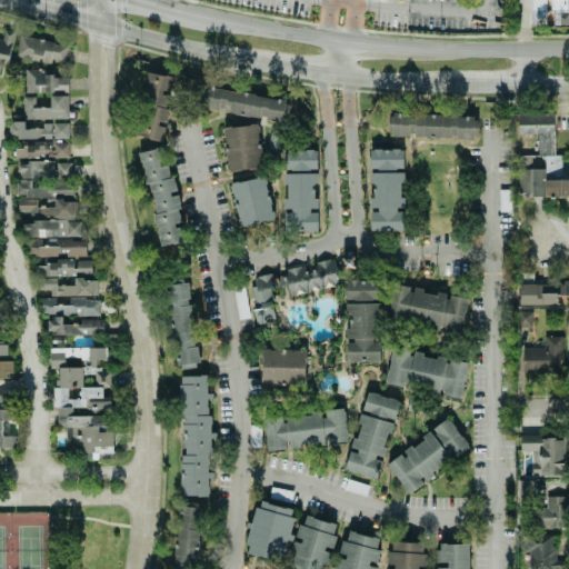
[(568,0),(551,0),(552,25),(568,23),(568,0)]
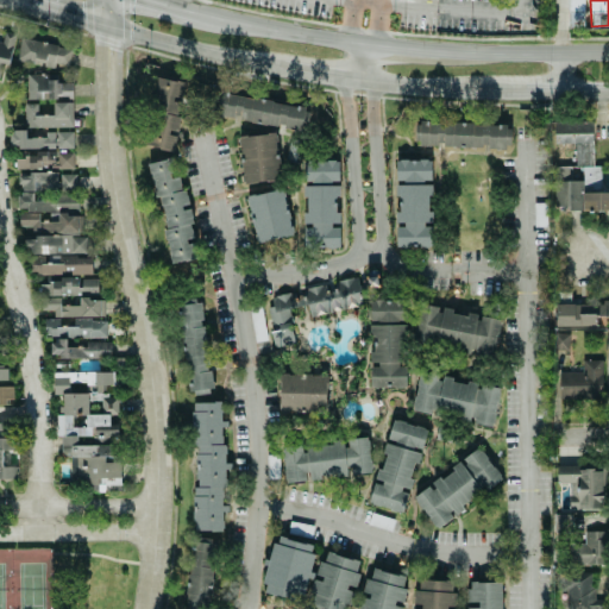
[(0,66),(0,63),(10,64),(14,33),(4,32),(2,42),(0,41),(0,66)]
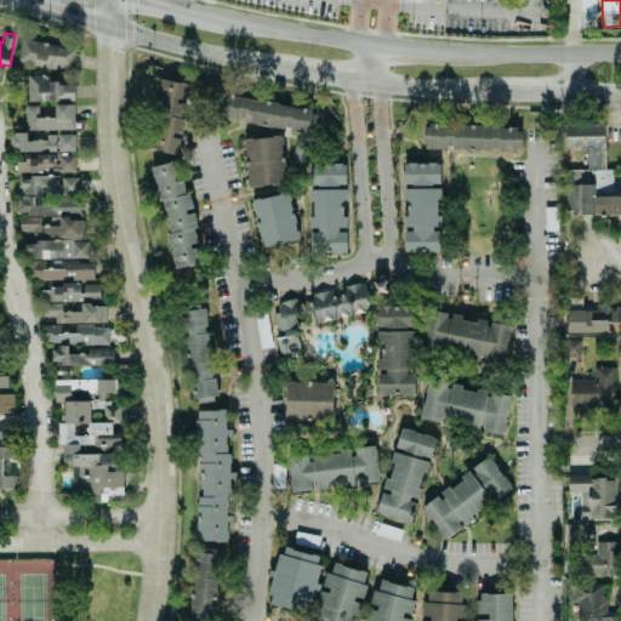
[(69,70),(72,47),(20,40),(17,63),(69,70)]
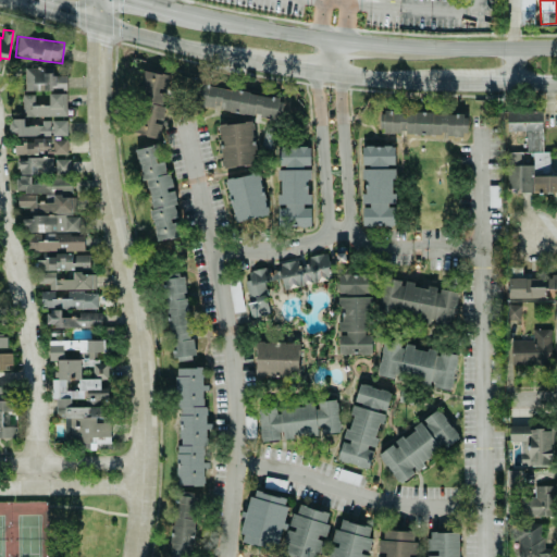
[(158,138),(165,107),(163,106),(171,76),(147,71),(132,132),(158,138)]
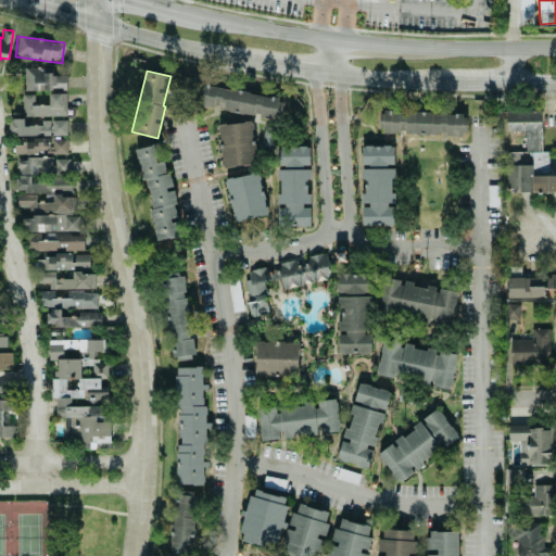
[(66,72),(24,72),(24,90),(66,91),(66,72)]
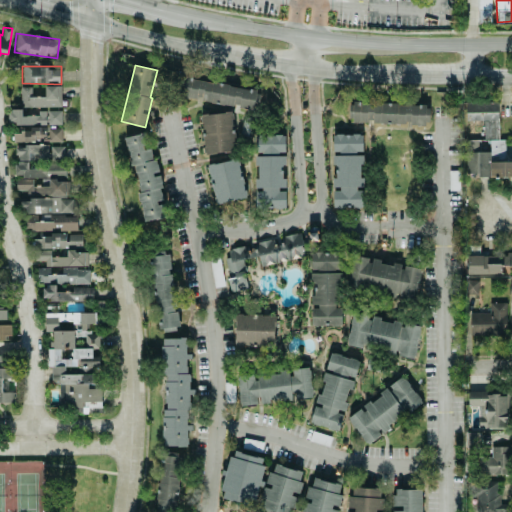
[(256,110),(260,90),(185,77),(181,98),(256,110)]
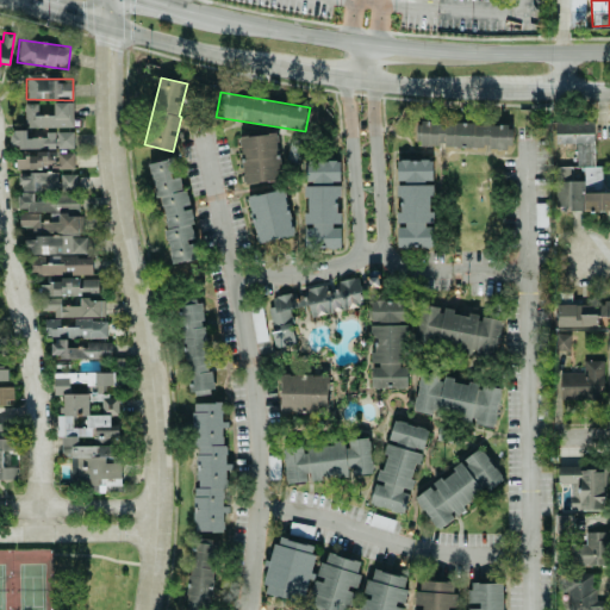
[(73,103),(54,103),(54,116),(37,116),(37,104),(25,104),(25,128),(73,128),(73,103)]
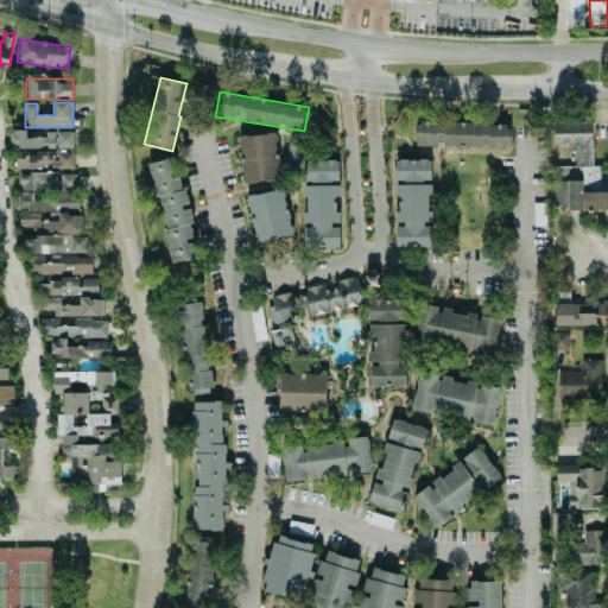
[(607,191),(593,191),(595,121),(553,120),(553,143),(577,144),(576,179),(571,179),(571,166),(555,166),(553,208),(603,210),(603,220),(607,220),(607,191)]
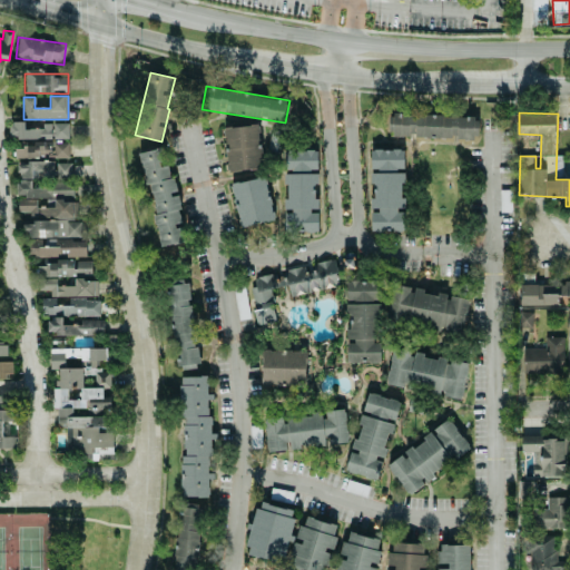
[(473,116),(390,114),(389,136),(473,138),(473,116)]
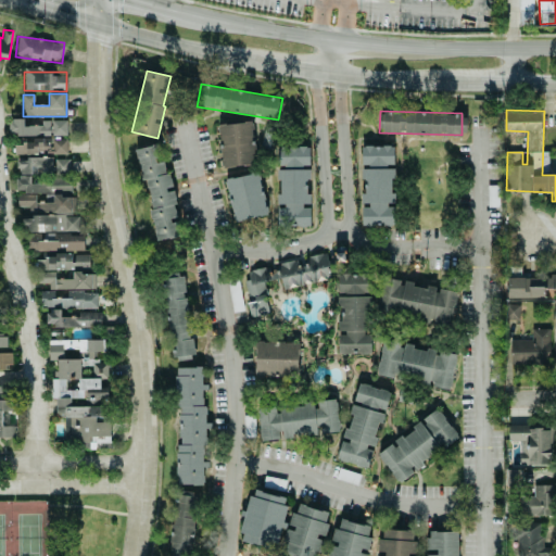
[(24,119),(9,119),(9,136),(66,135),(66,121),(40,121),(40,125),(24,126),(24,119)]
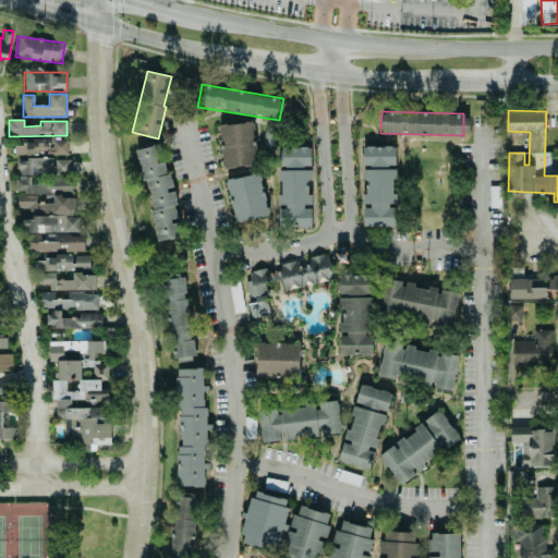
[(222,168),(257,165),(253,122),(218,125),(222,168)]
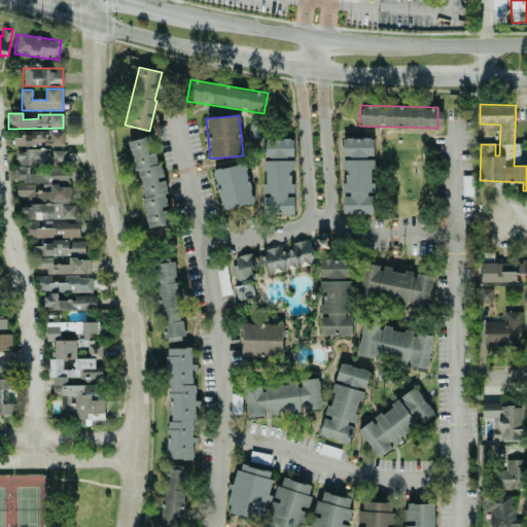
[(13,147),(64,146),(63,133),(13,134),(13,147)]
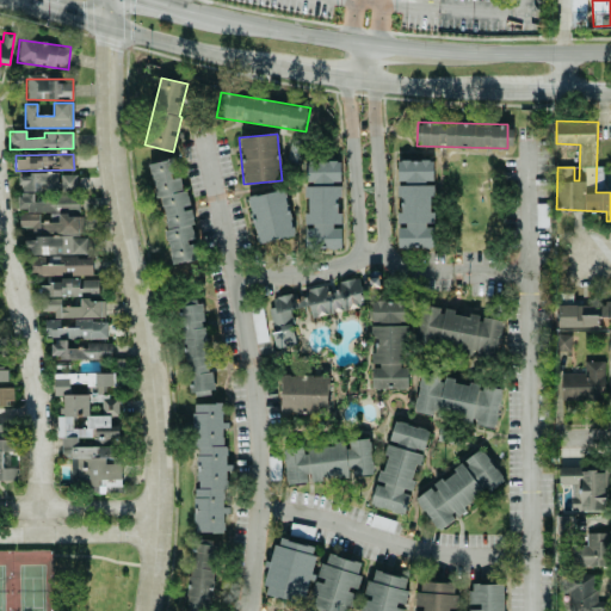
[(171,264),(198,259),(178,158),(152,162),(165,230),(171,264)]
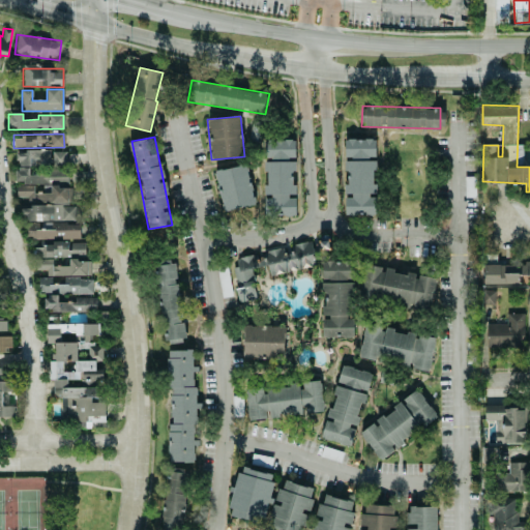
[(345,215),(376,215),(376,158),(375,158),(375,139),(344,139),(344,159),(344,196),(345,196),(345,215)]
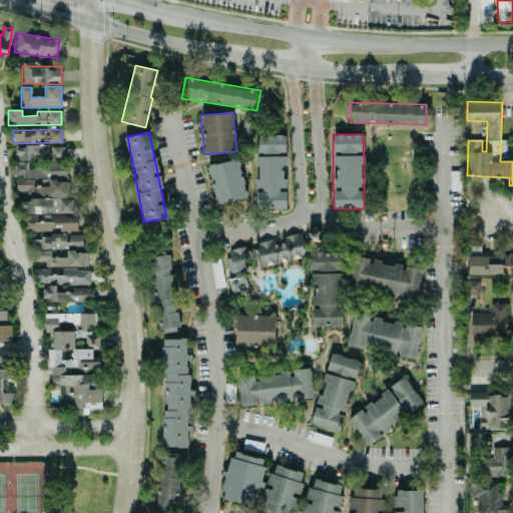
[(286,208),(287,189),(285,189),(285,154),(286,154),(286,135),(255,135),(255,154),(255,165),(259,165),(259,178),(255,178),(255,189),(257,189),(255,208),(286,208)]
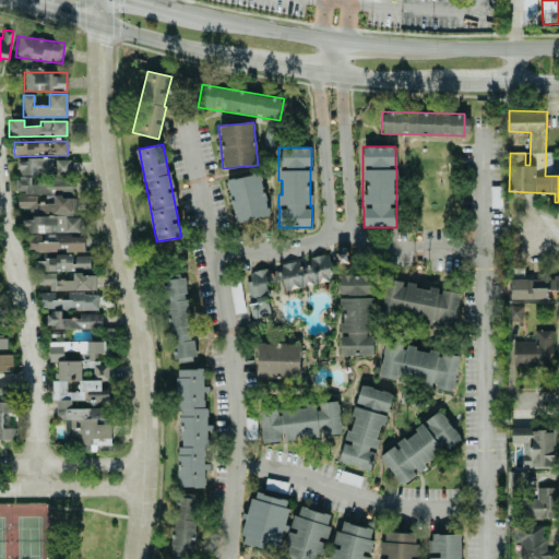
[(18,158),(18,174),(51,175),(51,159),(18,158)]
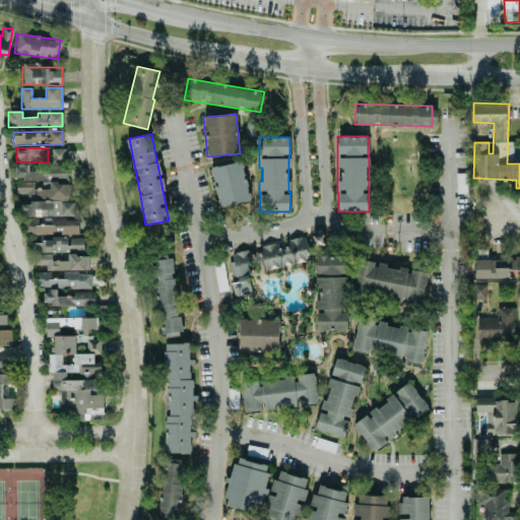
[(64,148),(52,149),(52,160),(65,160),(64,148)]
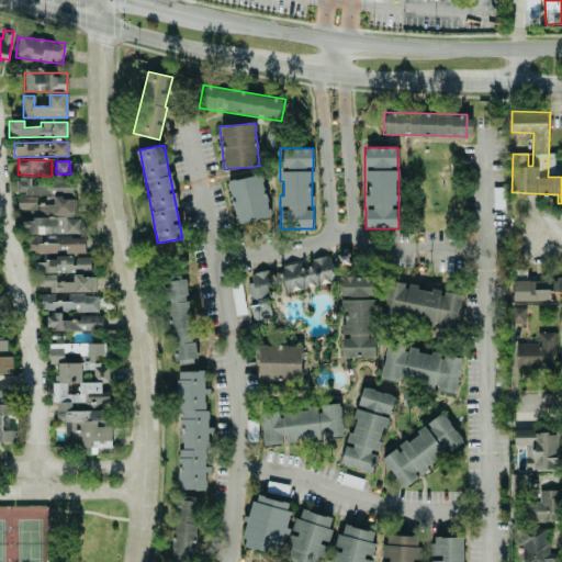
[(237,225),(272,216),(261,173),(226,182),(237,225)]
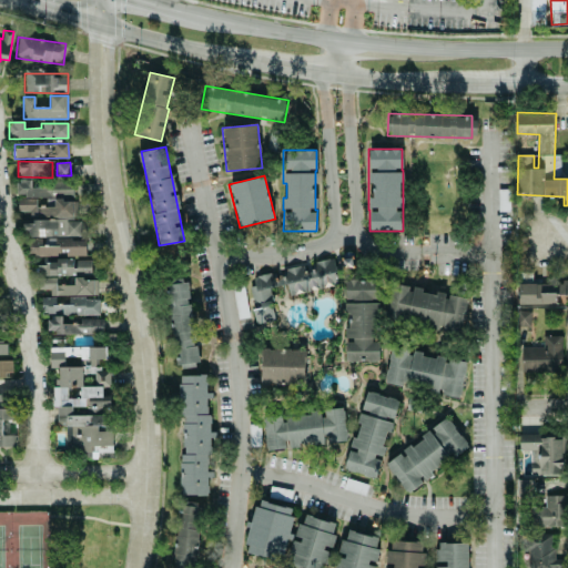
[(17,196),(73,195),(73,182),(32,182),(32,180),(17,181),(17,196)]
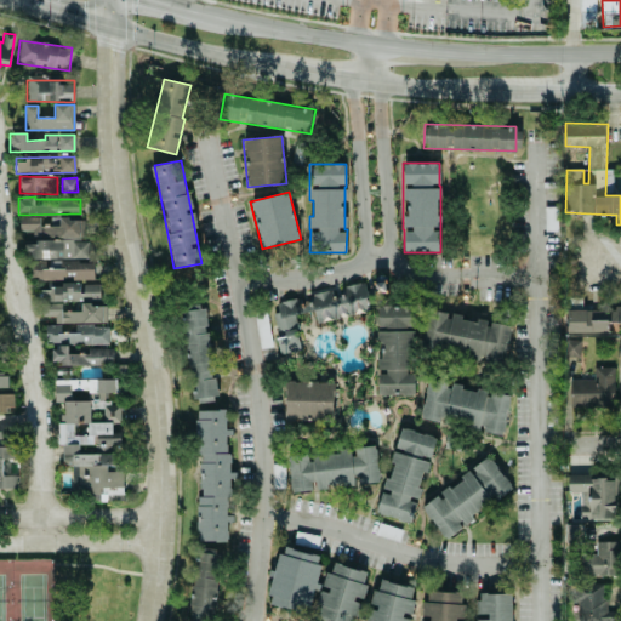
[(87,257),(86,239),(26,240),(26,260),(87,257)]
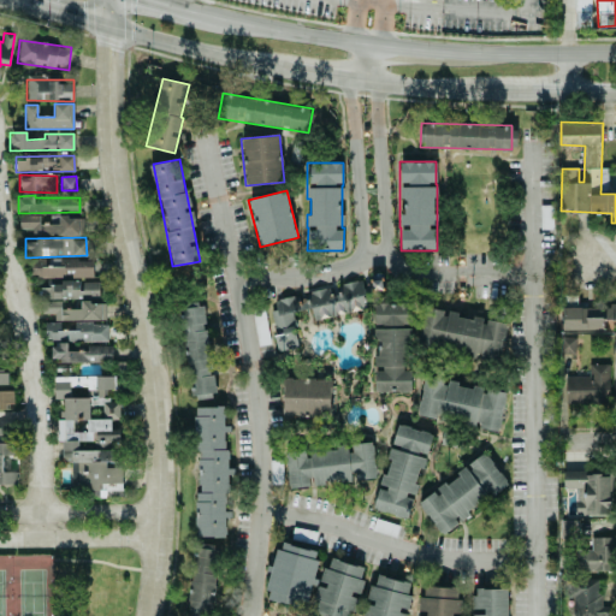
[(93,277),(93,259),(46,260),(46,258),(29,259),(30,278),(93,277)]
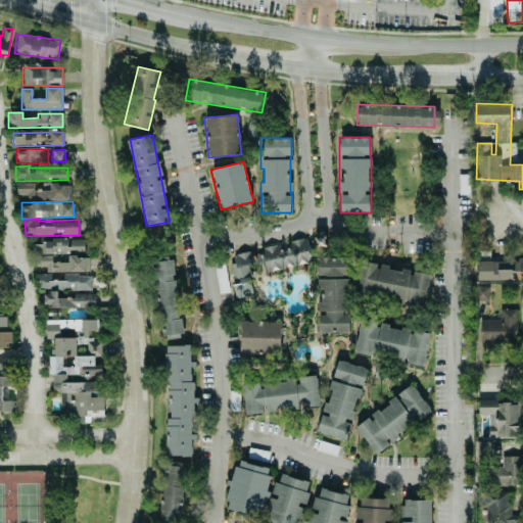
[(236,298),(252,295),(247,265),(264,262),(266,271),(311,264),(307,247),(306,247),(305,238),(282,242),(283,244),(255,248),(255,250),(229,254),(236,298)]
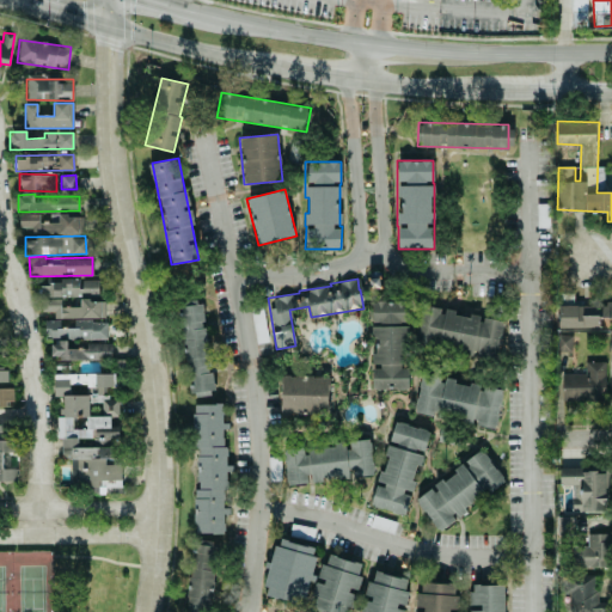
[(105,318),(105,300),(78,300),(78,306),(61,307),(61,297),(98,295),(98,281),(40,281),(40,312),(54,312),(54,318),(105,318)]
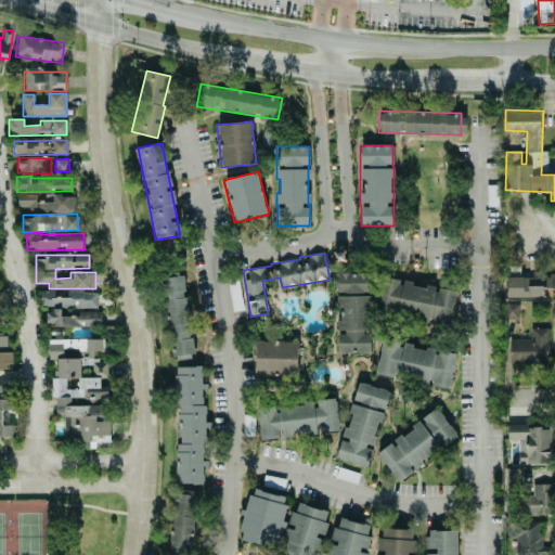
[(337,293),(371,293),(372,273),(337,272),(337,293)]
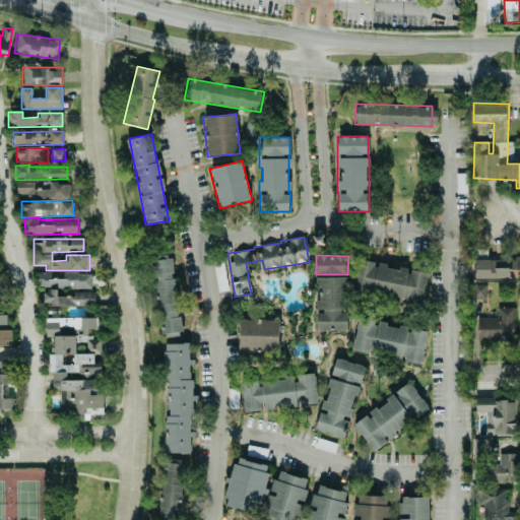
[(160,337),(181,334),(172,256),(151,258),(160,337)]
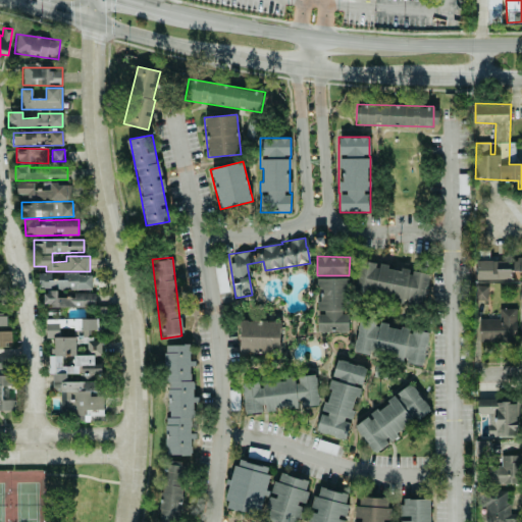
[(476,279),(511,279),(511,271),(521,270),(521,259),(476,260),(476,279)]
